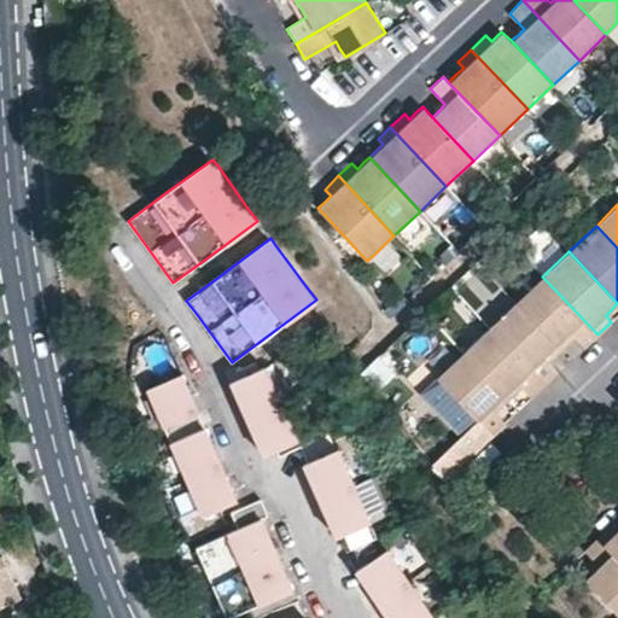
[(542,277),(517,301),(558,345),(565,338),(570,332),(584,348),(598,334),(542,277)]
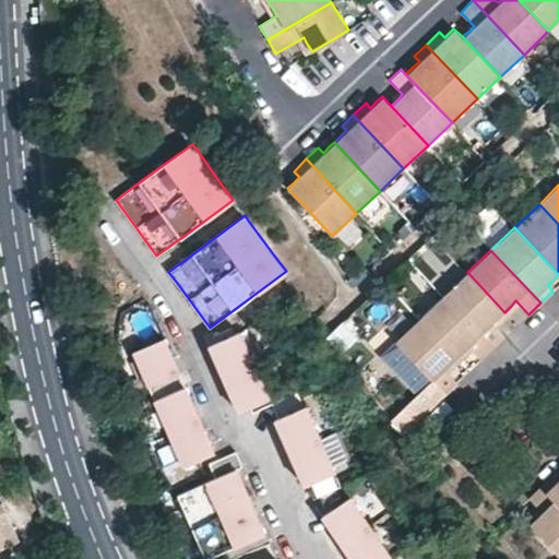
[(467,272),(443,295),(495,347),(506,335),(492,323),(498,318),(504,312),(467,272)]
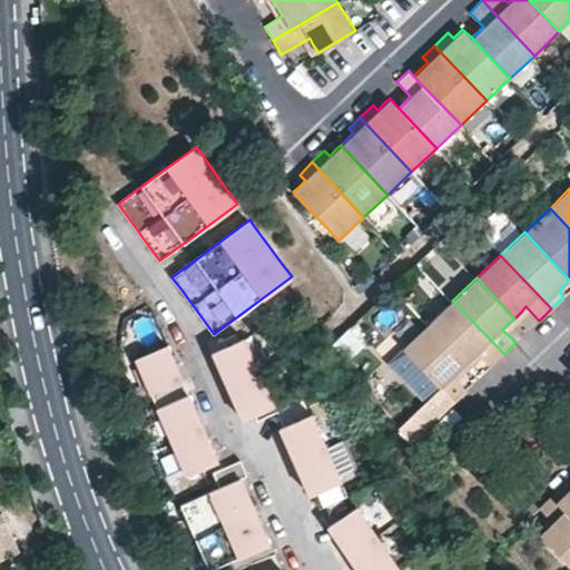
[(452,301),(426,324),(465,364),(471,359),(478,352),(491,367),(504,354),(452,301)]
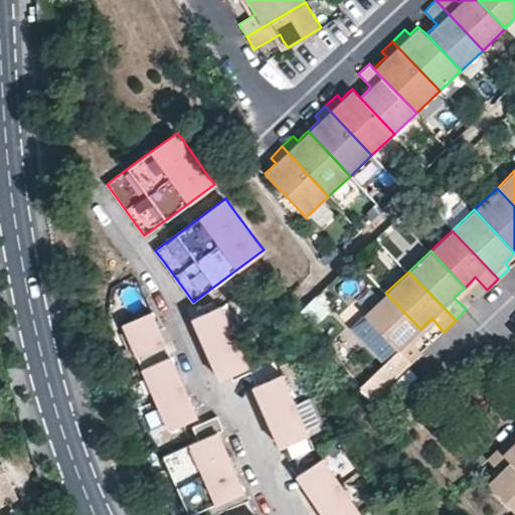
[(362,315),(409,363),(421,352),(408,340),(414,334),(420,329),(385,293),(362,315)]
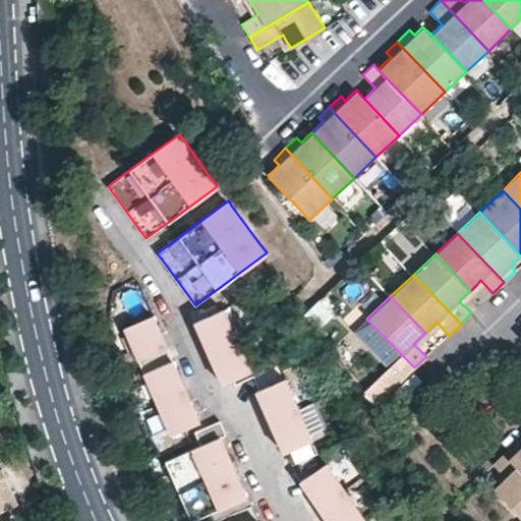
[(251,370),(224,308),(196,321),(224,383),(232,379),(251,370)]
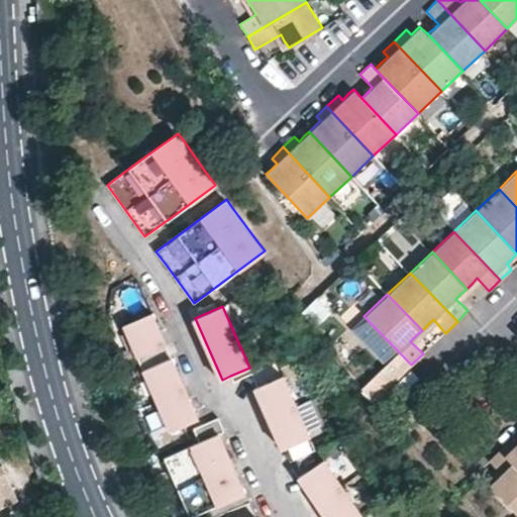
[(158,323),(152,312),(122,325),(141,371),(168,432),(199,418),(192,403),(174,360),(158,323)]
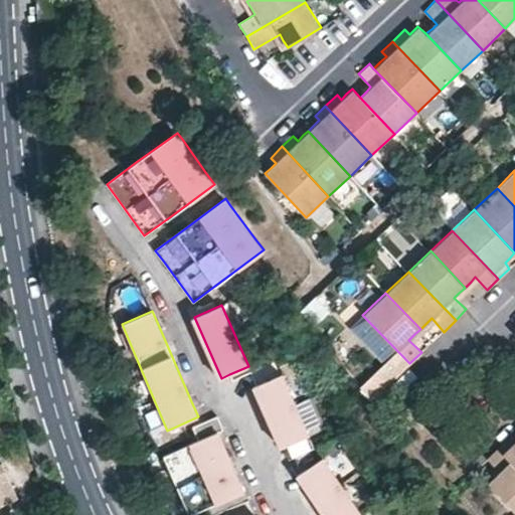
[(221,378),(194,317),(191,319),(196,331),(210,362),(218,380),(221,378)]
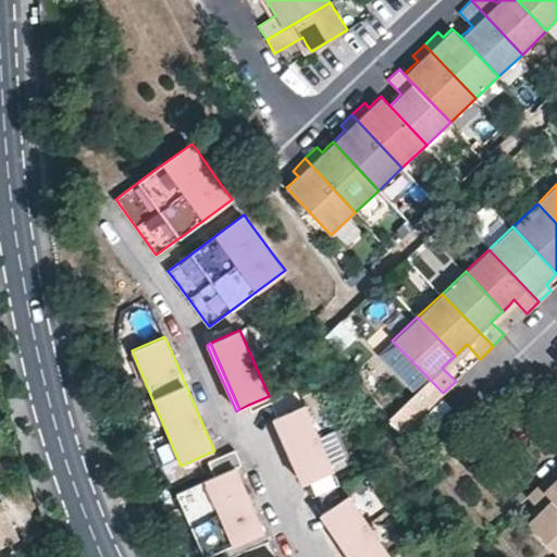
[(335,470),(299,390),(271,403),(270,403),(275,417),(306,483),(311,496),(318,494),(339,484),(334,471),(335,470)]
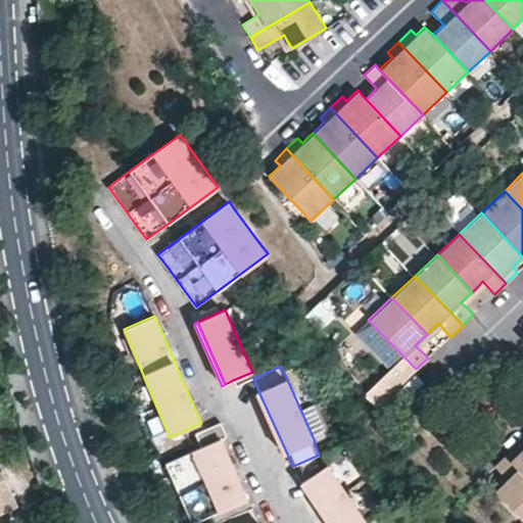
[(252,372),(233,380),(236,386),(253,378),(254,378),(252,372)]
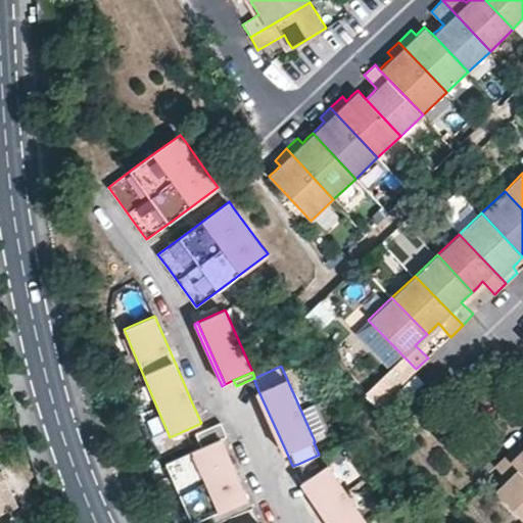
[(287,454),(258,391),(255,393),(262,407),(279,445),(283,455),(287,454)]
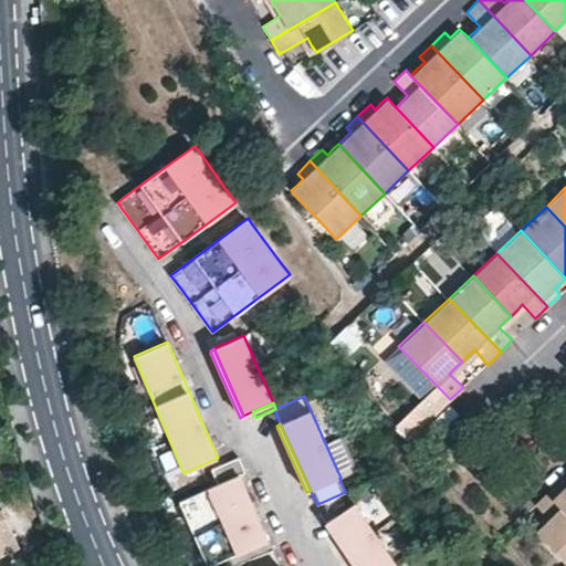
[(245,489),(240,474),(244,472),(237,456),(209,468),(217,484),(191,495),(179,501),(208,565),(222,559),(269,538),(263,526),(245,489)]
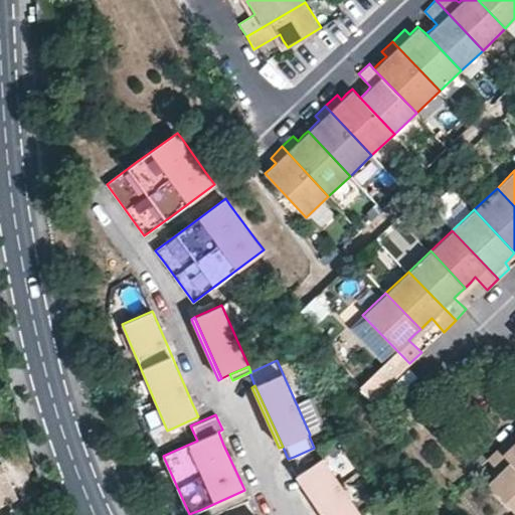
[(508,437),(497,448),(514,467),(514,440),(512,443),(508,437)]
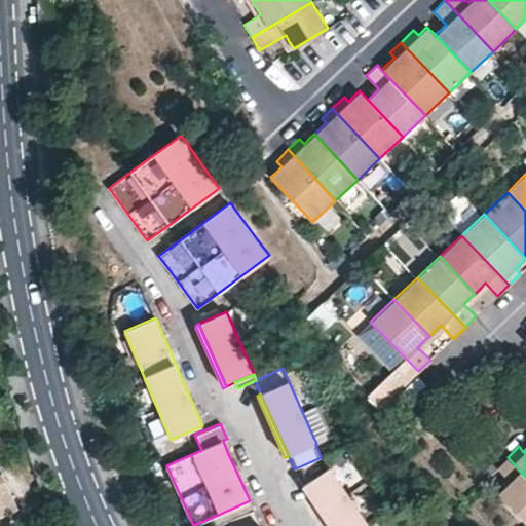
[(326,462),(322,456),(321,457),(300,466),(305,477),(306,476),(320,467),(326,462)]
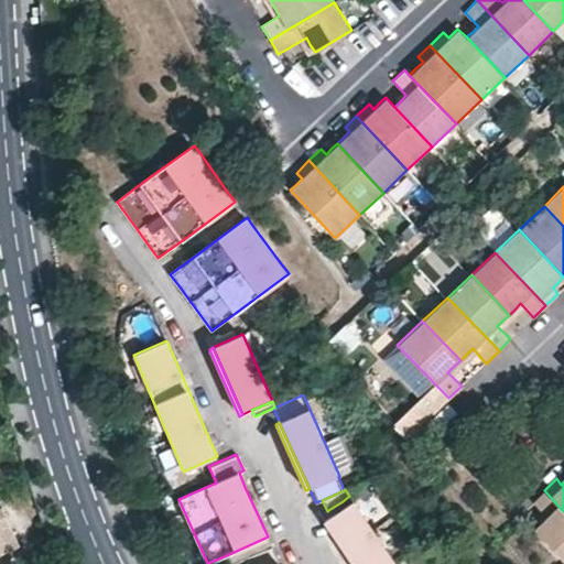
[(563,511),(544,490),(532,502),(545,516),(539,522),(533,528),(563,561),(563,511)]
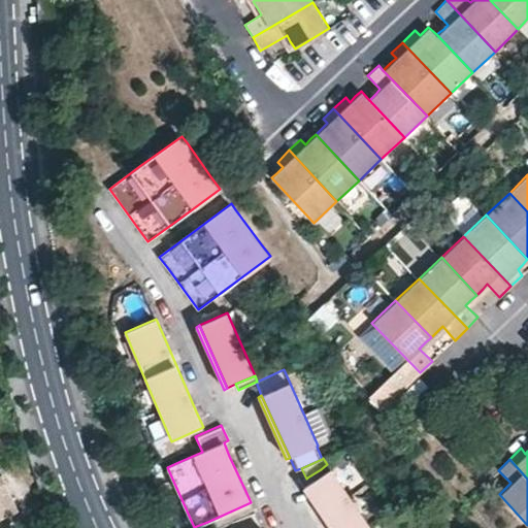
[(365,527),(369,526),(331,468),(305,486),(333,527),(365,527)]
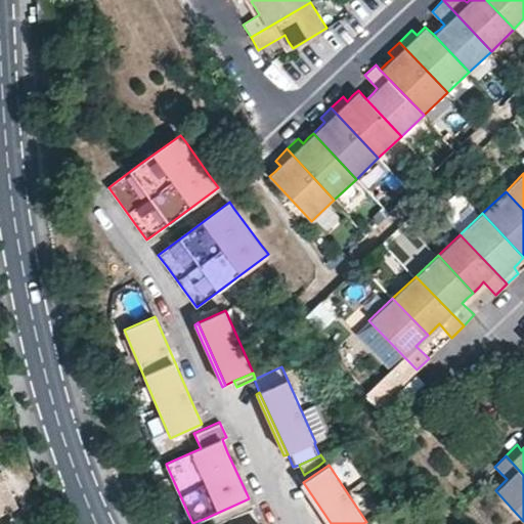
[(0,511),(17,504),(1,469),(0,469),(0,511)]
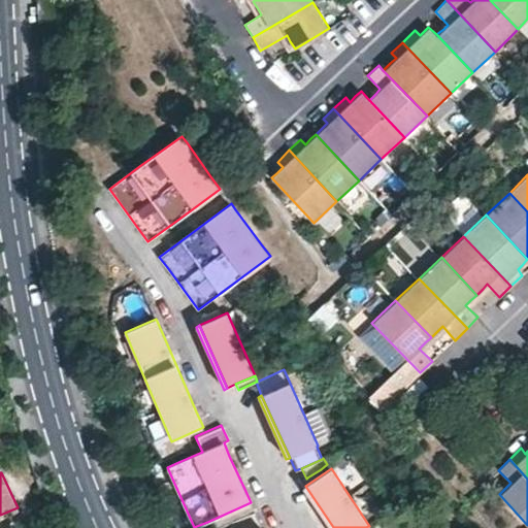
[(333,527),(305,486),(303,488),(308,496),(329,527),(333,527)]
